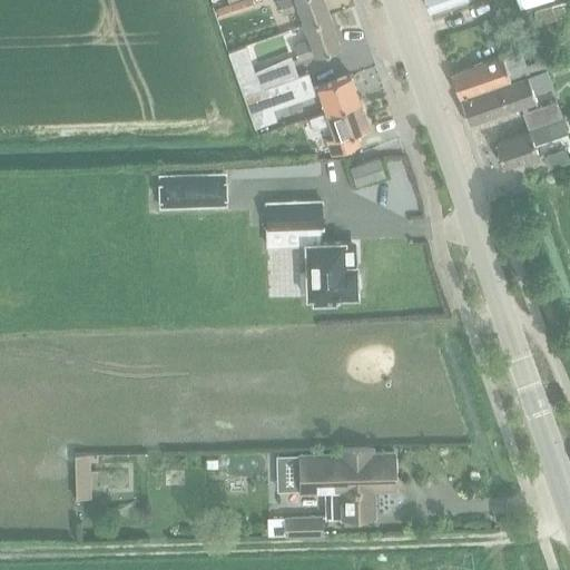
[(251,0),(241,0),(217,9),(220,18),(254,7),(251,0)]
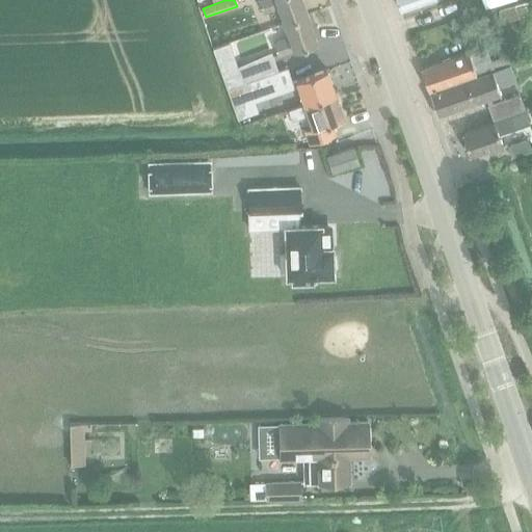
[(278,8),(285,24),(308,17),(301,0),(262,0),(258,2),(262,15),(278,8)]
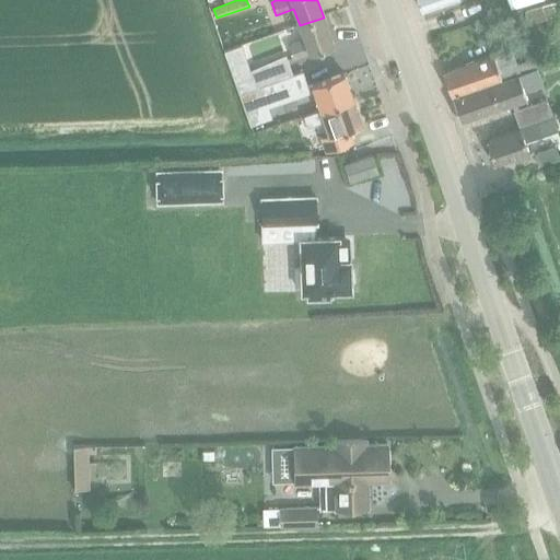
[(417,0),(421,11),(442,4),(453,0),(417,0)]
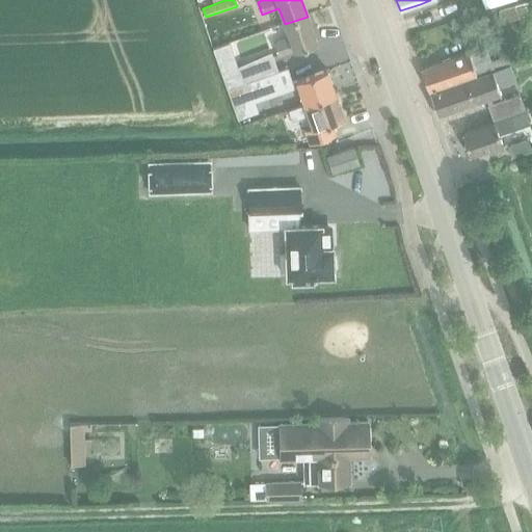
[(531,18),(531,0),(530,0),(499,10),(503,23),(519,18),(521,22),(531,18)]
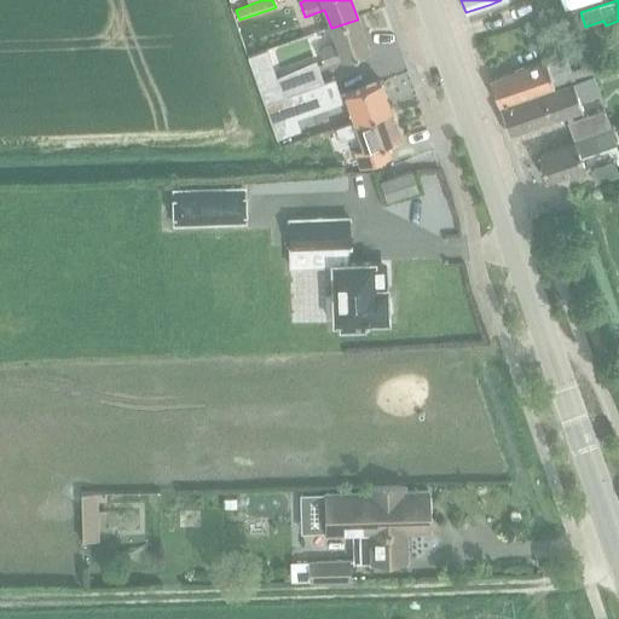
[(323,68),(346,59),(369,52),(358,19),(331,28),(336,46),(318,52),(323,68)]
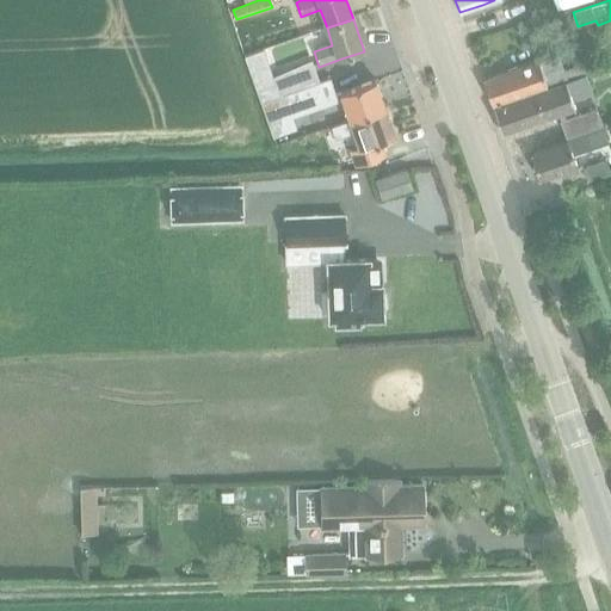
[(264,49),(245,56),(261,103),(281,97),(273,78),(264,49)]
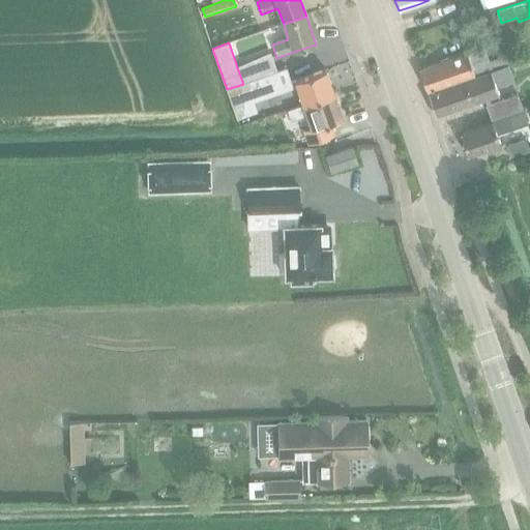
[(419,69),(427,90),(511,61),(509,53),(488,60),(483,47),(419,69)]
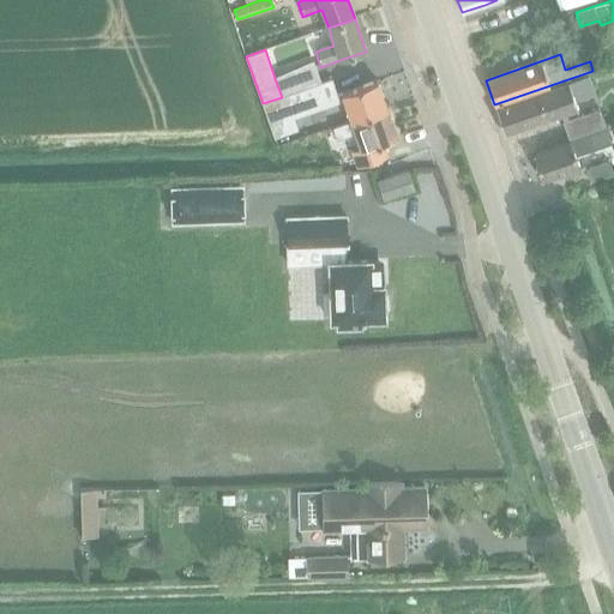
[(282,97),(295,92),(324,83),(315,61),(275,78),(282,97)]
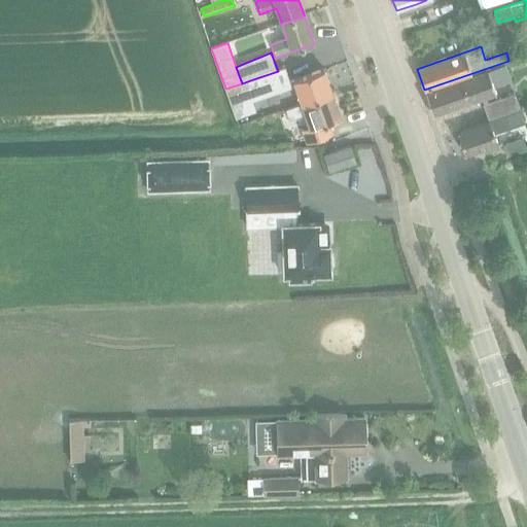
[(513,70),(526,66),(525,61),(511,65),(513,70)]
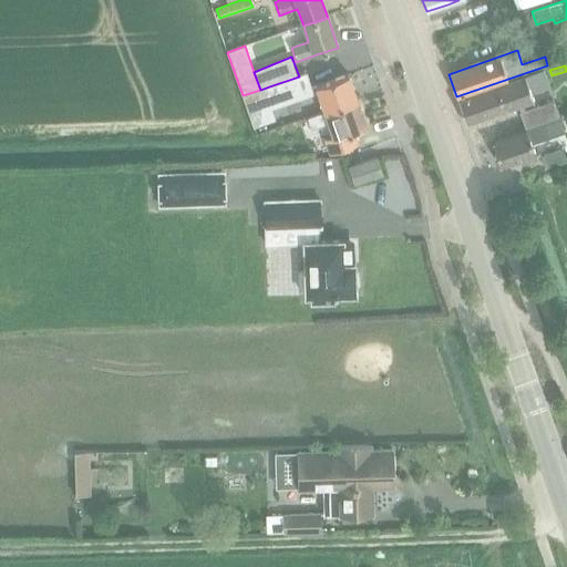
[(260,90),(243,95),(254,127),(269,122),(263,104),(288,96),(311,88),(307,73),(299,76),(272,85),(260,90)]
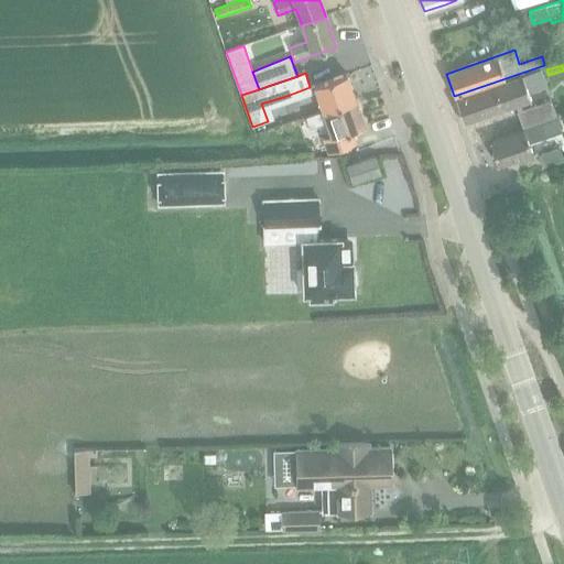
[(323,112),(355,101),(346,76),(314,87),(323,112)]
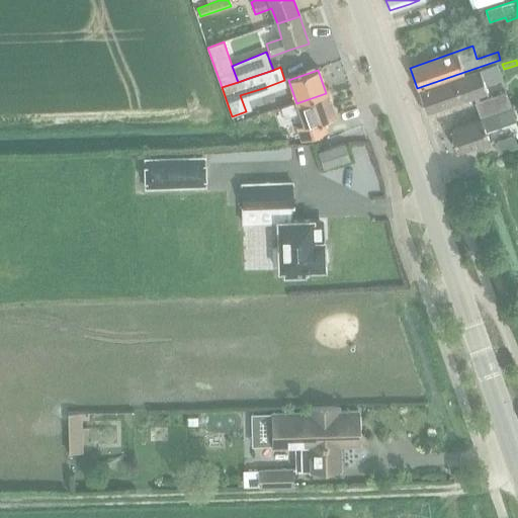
[(479,70),(437,84),(418,91),(426,112),(487,91),(479,70)]
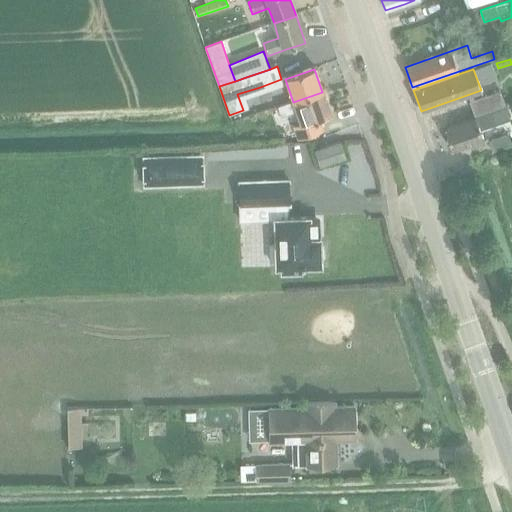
[(298,140),(303,138),(322,132),(318,119),(330,115),(322,92),(293,102),(277,107),(281,118),(297,112),(301,124),(293,127),(298,140)]
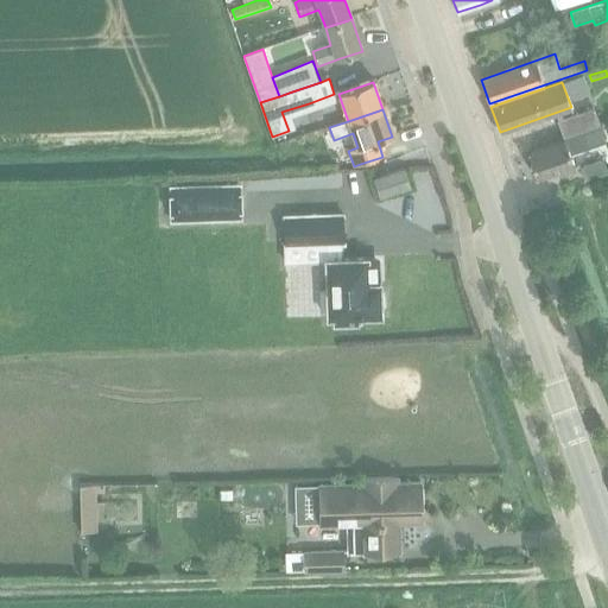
[(564,138),(599,126),(593,109),(558,121),(564,138)]
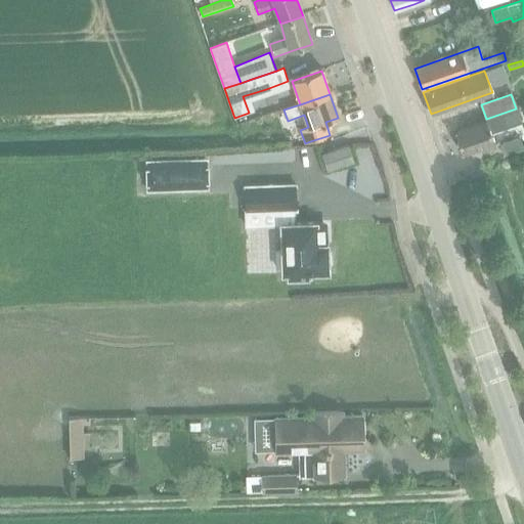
[(487,120),(474,124),(455,131),(463,153),(480,146),(482,150),(496,145),(491,132),(521,122),(517,111),(488,121),(487,120)]
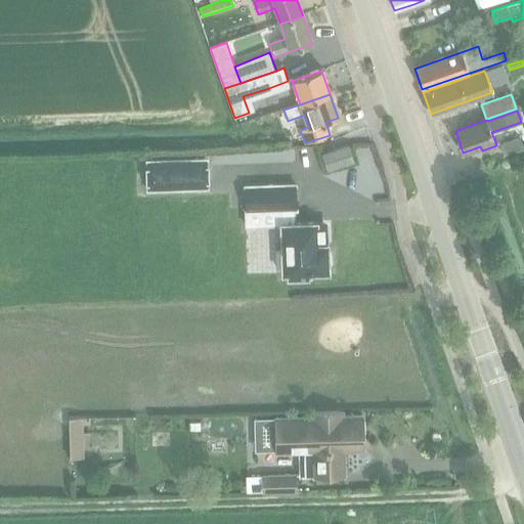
[(256,119),(260,130),(274,125),(271,114),(256,119)]
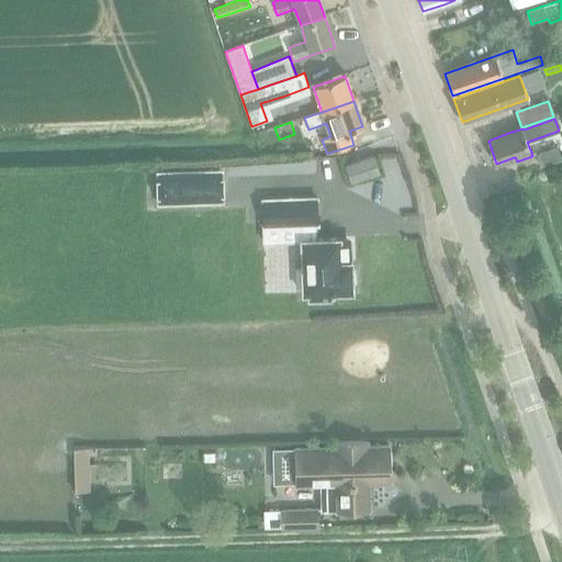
[(250,139),(270,133),(267,123),(247,130),(250,139)]
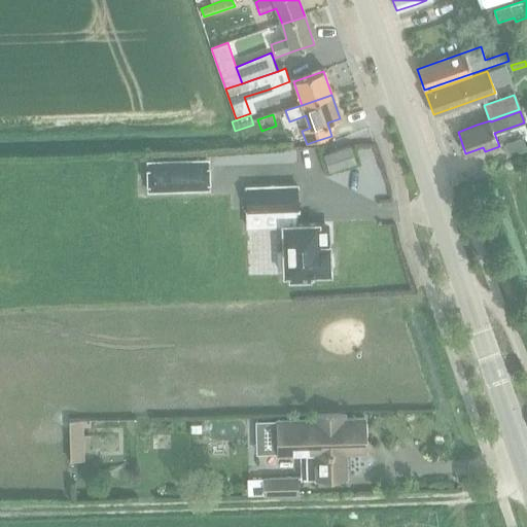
[(502,144),(506,156),(526,149),(522,137),(502,144)]
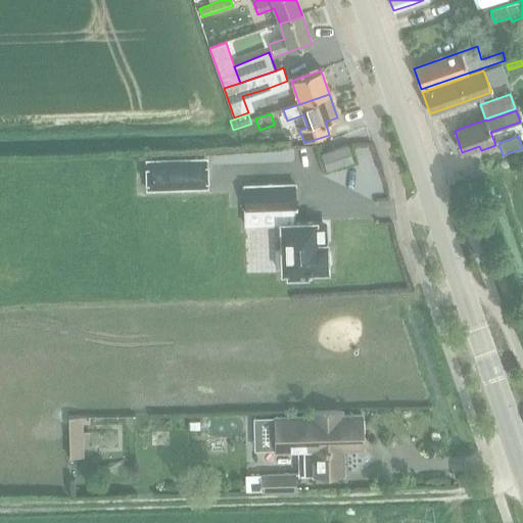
[(327,170),(328,169),(331,178),(353,171),(350,160),(352,160),(346,145),(321,154),(327,170)]
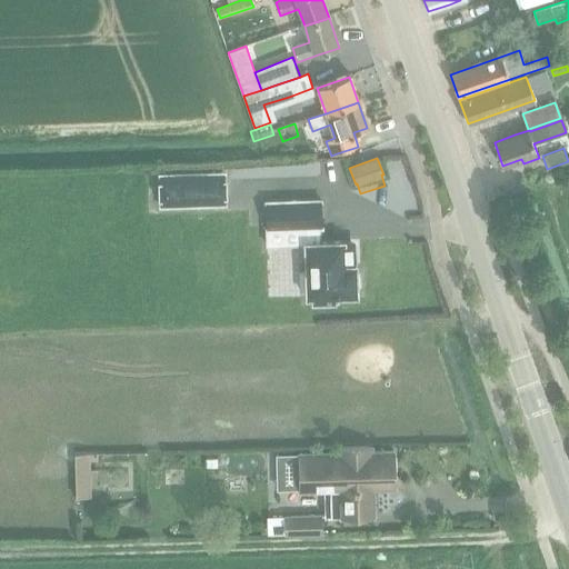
[(227,205),(226,175),(160,177),(161,207),(227,205)]
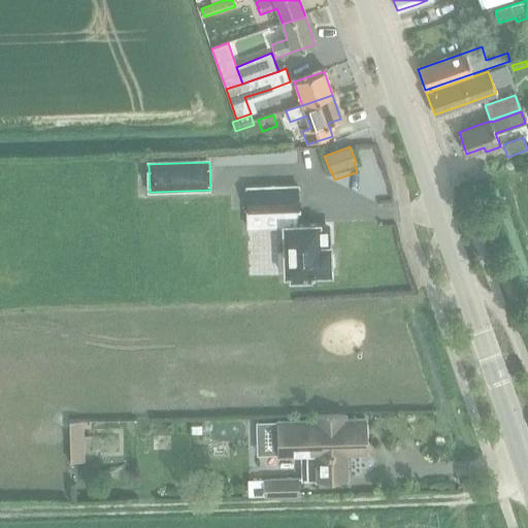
[(331,267),(335,265),(334,255),(331,253),(330,246),(327,246),(326,224),(297,225),(297,211),(299,211),(299,187),(248,189),(248,212),(281,211),(282,227),(285,227),(286,253),(279,253),(279,271),(286,270),(286,275),(291,275),(291,282),(311,281),(311,274),(331,273),(331,267)]
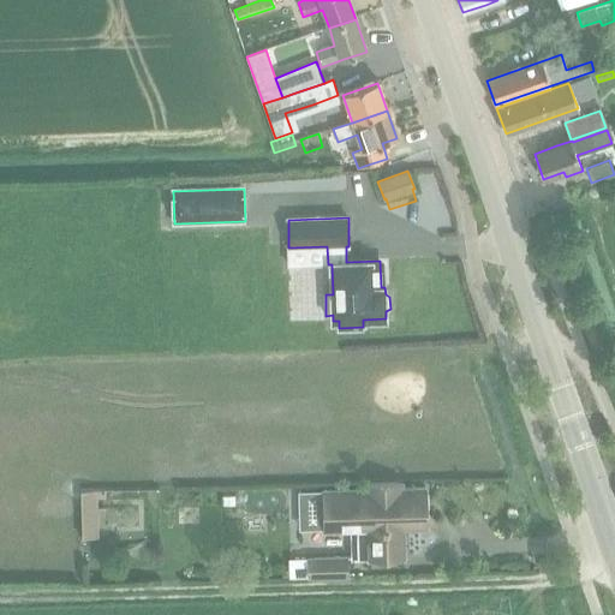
[(402,483),(378,484),(366,484),(366,489),(323,490),(324,531),(351,531),(352,560),(405,557),(404,529),(427,529),(425,488),(402,488),(402,483)]
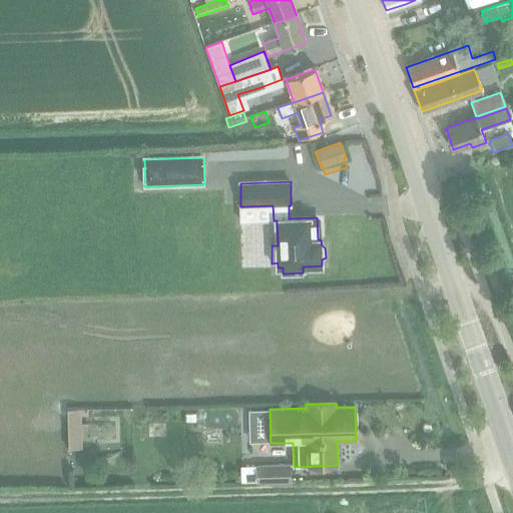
[(84,449),(83,409),(68,410),(69,449),(84,449)]
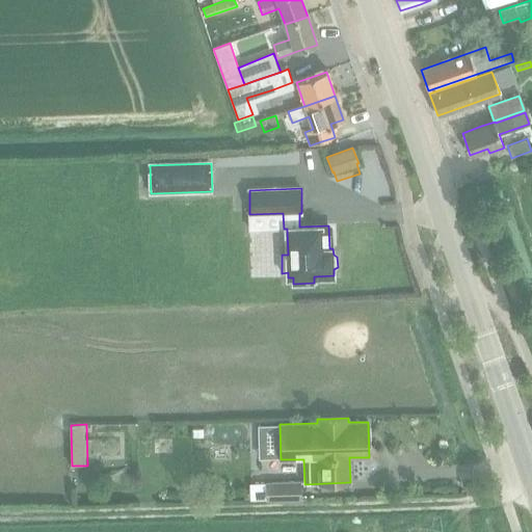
[(204,430),(193,430),(193,439),(204,437),(204,430)]
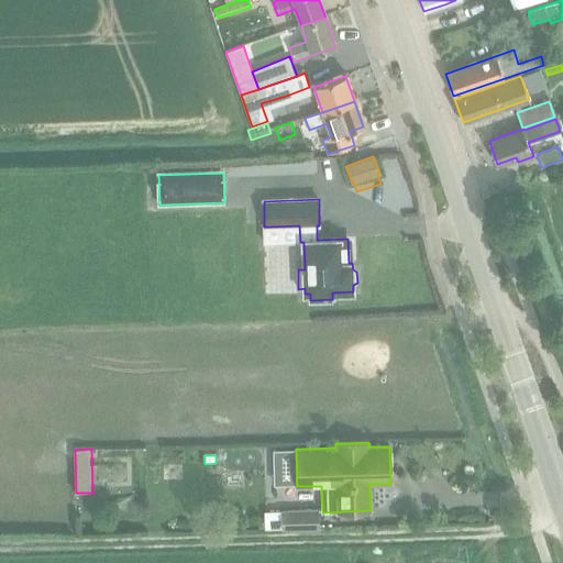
[(319,510),(283,511),(264,511),(265,530),(283,530),(319,529),(319,510)]
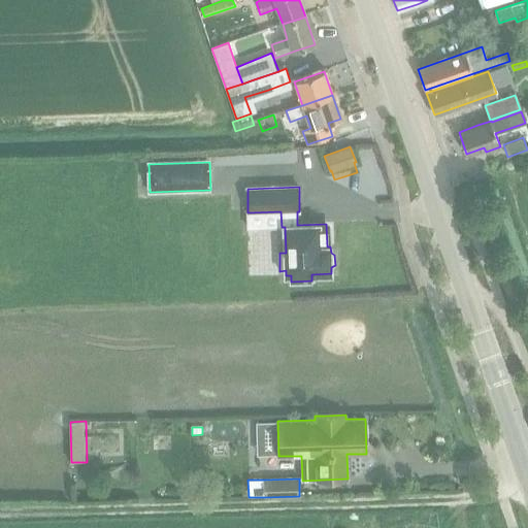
[(395,527),(396,517),(333,518),(333,527),(395,527)]
